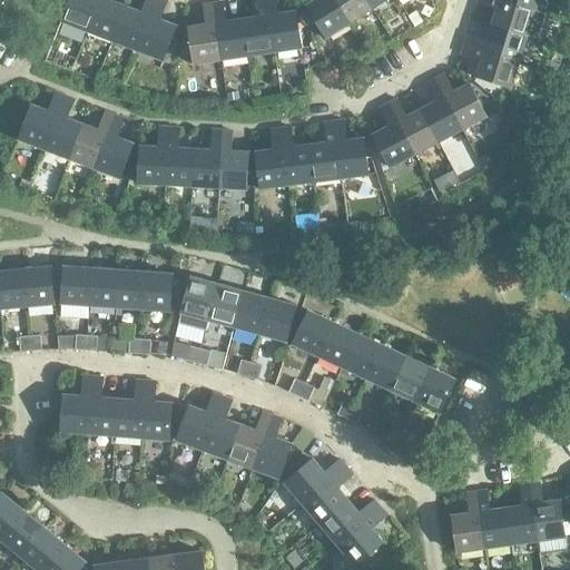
[(66,0),(59,19),(85,30),(96,0),(66,0)]
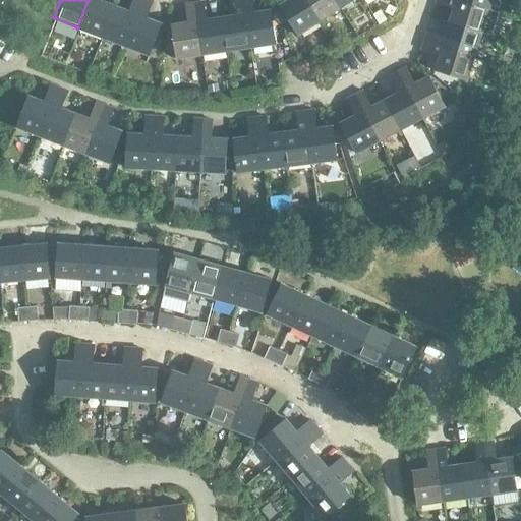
[(88,0),(77,27),(100,36),(112,4),(101,0),(88,0)]
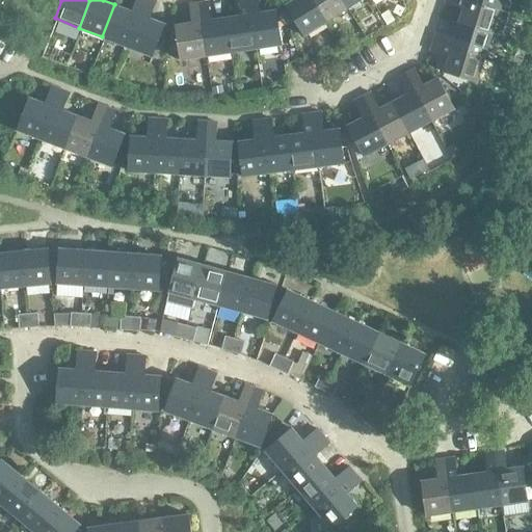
[(133,0),(129,10),(114,4),(102,36),(126,46),(143,0),(133,0)]
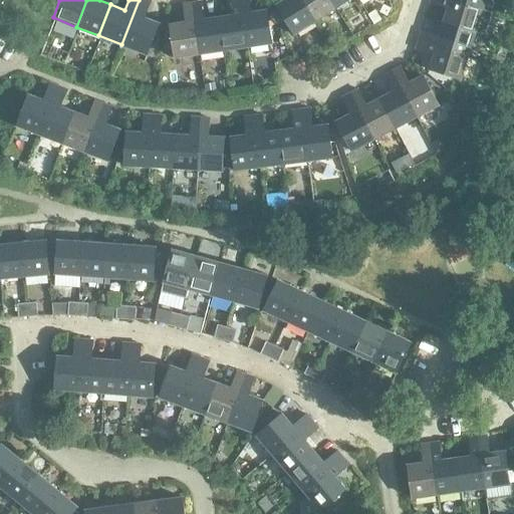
[(149,0),(147,0),(139,0),(121,44),(145,53),(157,22),(143,17),(149,0)]
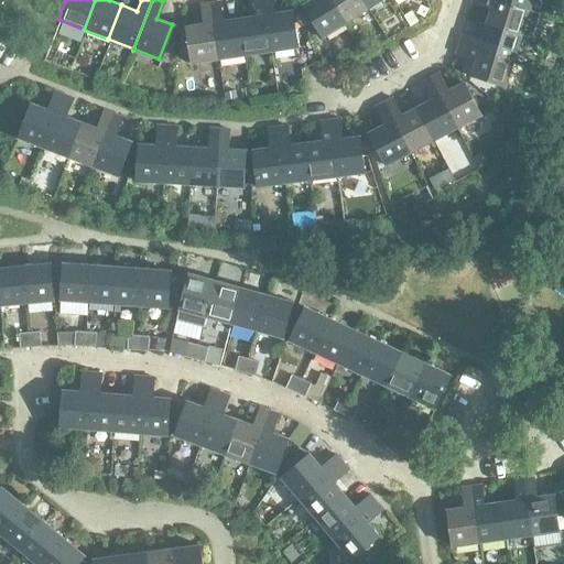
[(242,55),(269,52),(262,0),(251,0),(255,17),(238,19),(242,55)]
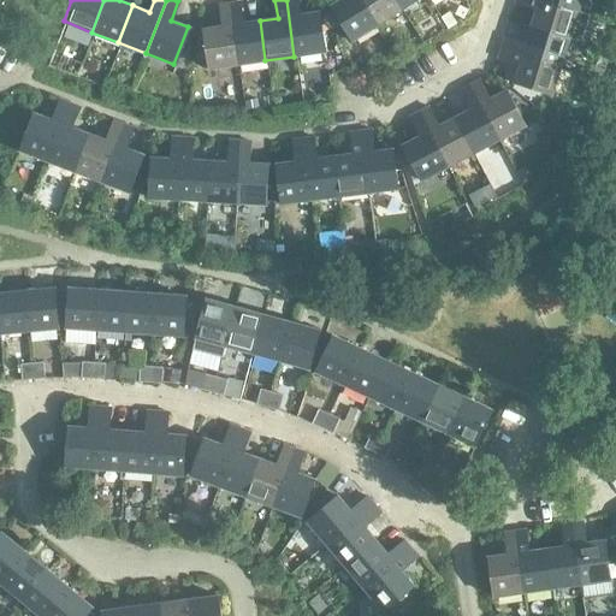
[(300,15),(297,0),(286,0),(294,57),(324,53),(318,12),(300,15)]
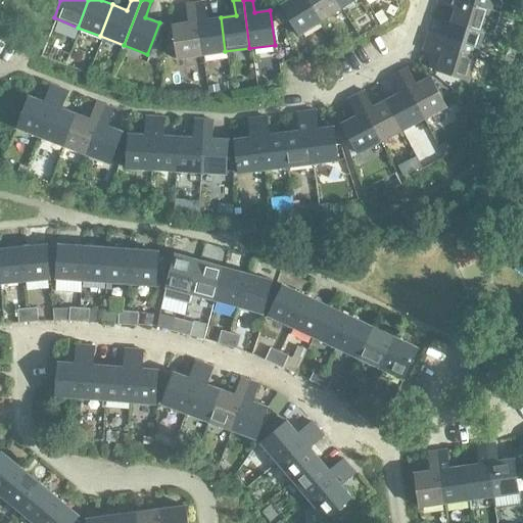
[(298,35),(320,20),(305,0),(287,0),(280,5),(298,35)]
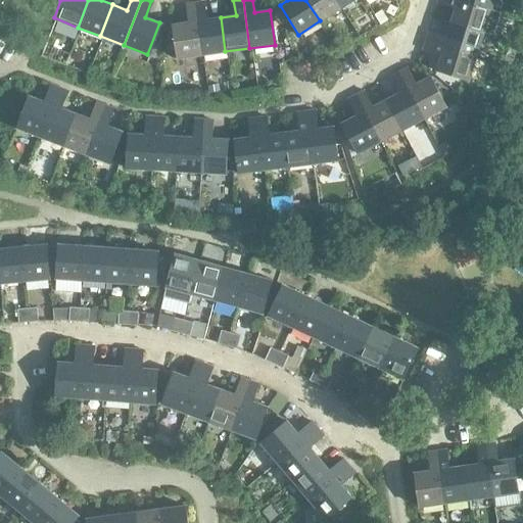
[(305,0),(320,20),(340,7),(335,0),(305,0)]
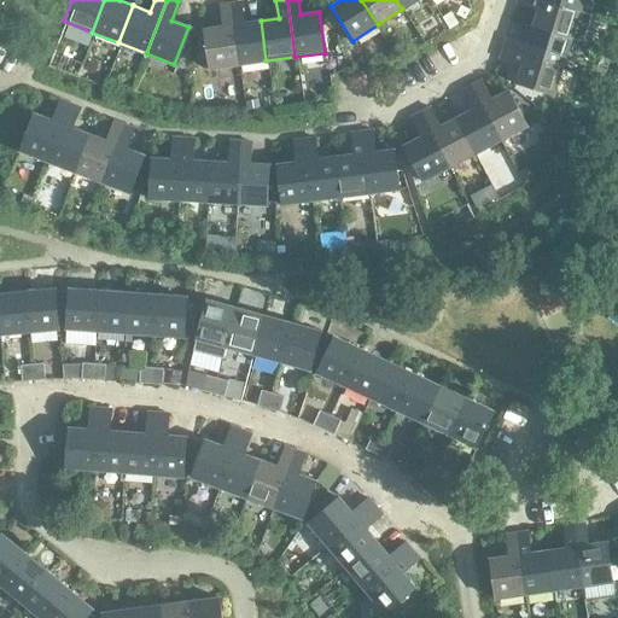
[(546,0),(517,0),(517,3),(537,9),(531,25),(570,38),(581,41),(583,42),(592,15),(578,10),(546,0)]
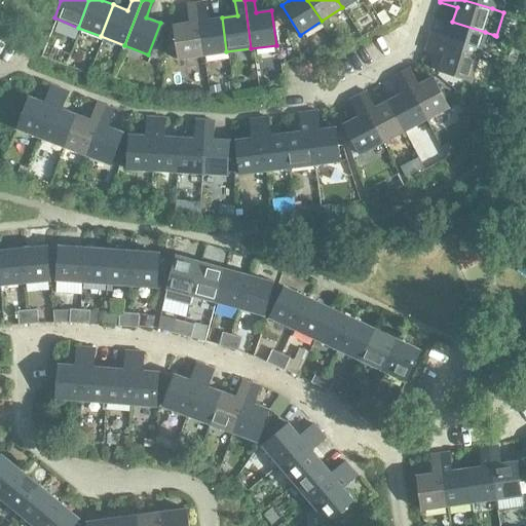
[(464,0),(492,8),(494,0),(464,0)]
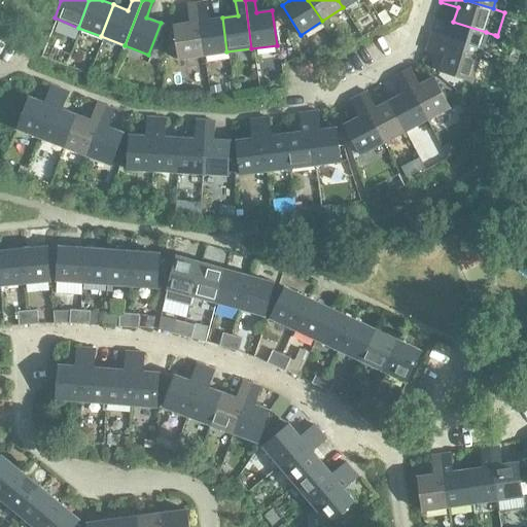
[(207,20),(205,2),(196,3),(202,55),(226,51),(222,18),(207,20)]
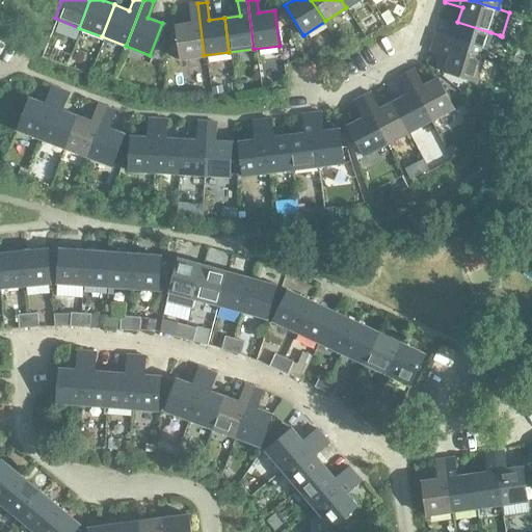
[(179,59),(204,55),(197,3),(187,5),(190,22),(175,25),(178,51),(179,59)]
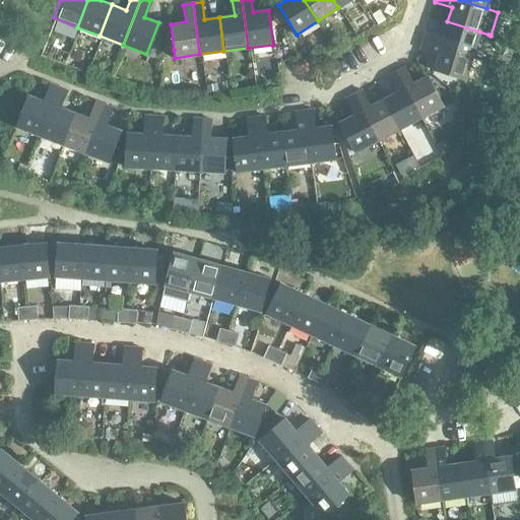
[(372,14),(378,23),(379,25),(386,20),(386,19),(380,10),(372,14)]
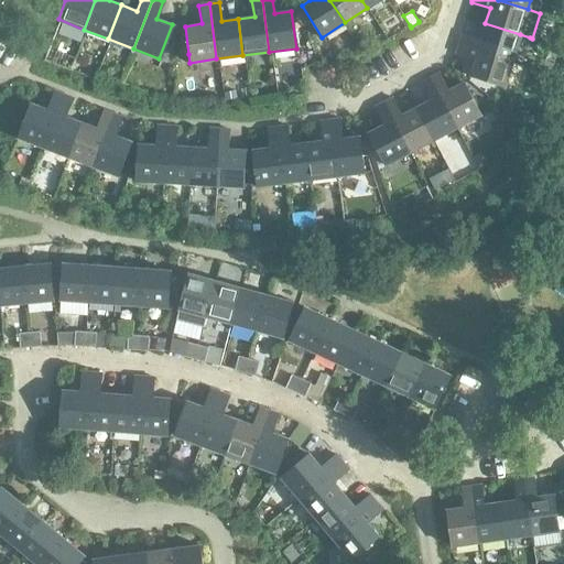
[(462,33),(459,43),(512,60),(520,34),(485,23),(480,39),(462,33)]
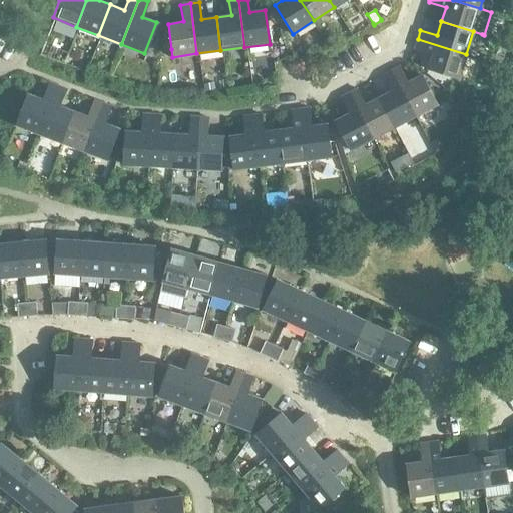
[(512,32),(504,29),(501,39),(511,42),(512,34),(512,32)]
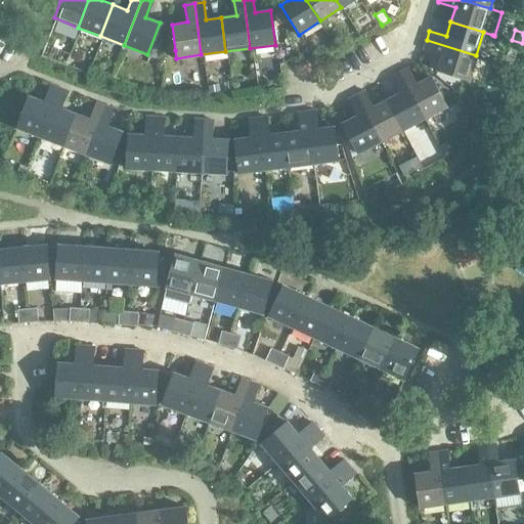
[(468,80),(476,55),(427,40),(424,48),(440,54),(436,70),(468,80)]
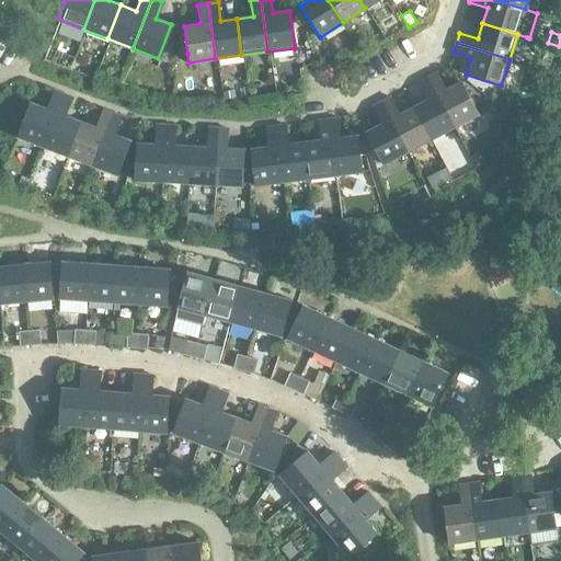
[(426,77),(451,127),(476,115),(459,82),(444,90),(435,72),(426,77)]
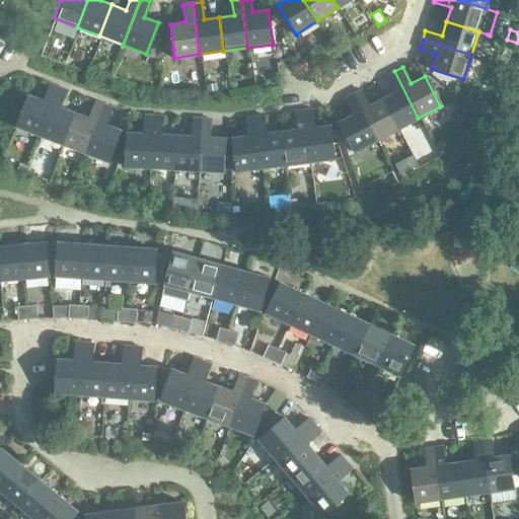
[(394,92),(381,98),(396,129),(418,118),(394,71),(386,75),(394,92)]
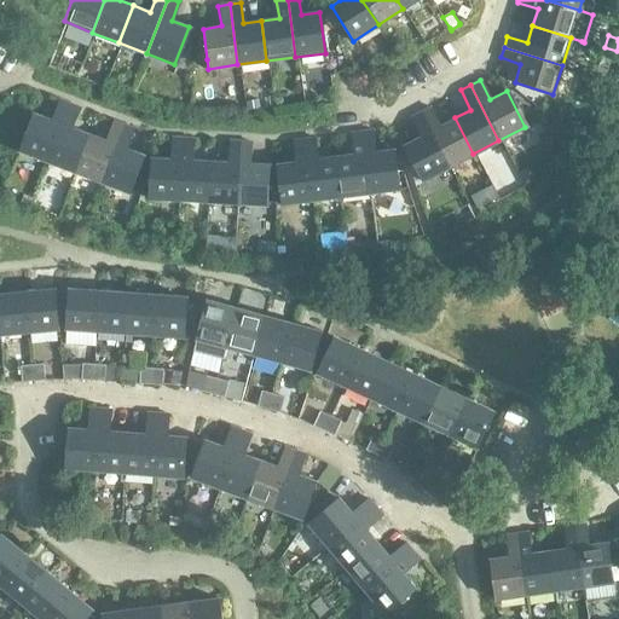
[(247,100),(248,106),(248,109),(260,106),(259,98),(247,100)]
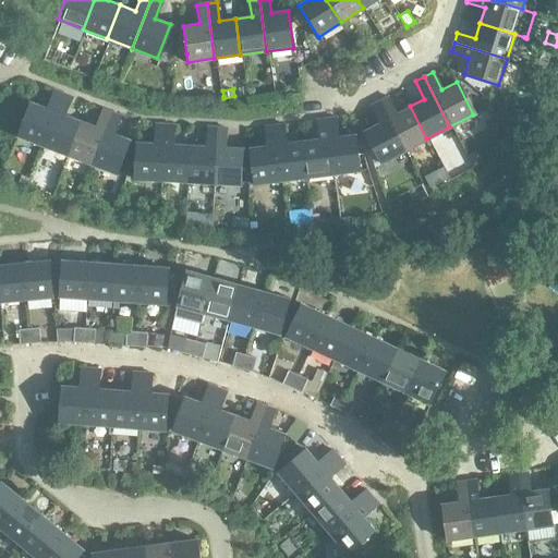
[(14,135),(40,145),(60,94),(50,89),(44,107),(27,101),(14,135)]
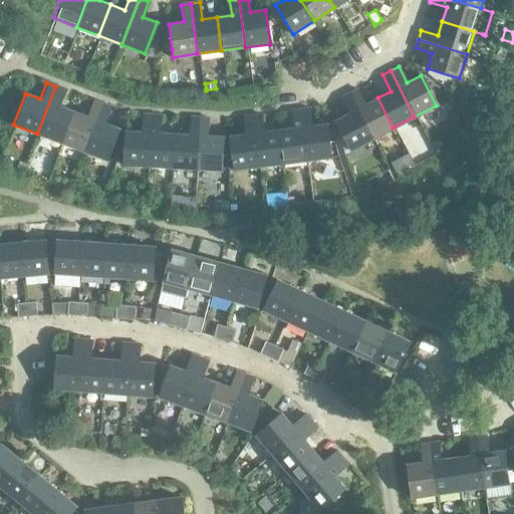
[(58,105),(64,89),(55,86),(37,134),(60,143),(71,110),(58,105)]
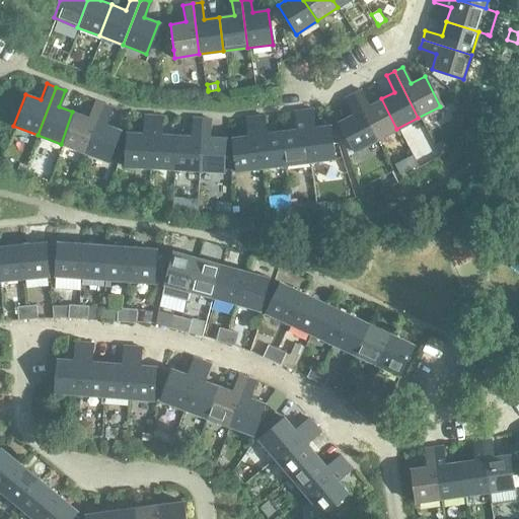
[(368,105),(360,89),(351,93),(375,140),(396,129),(381,98),(368,105)]
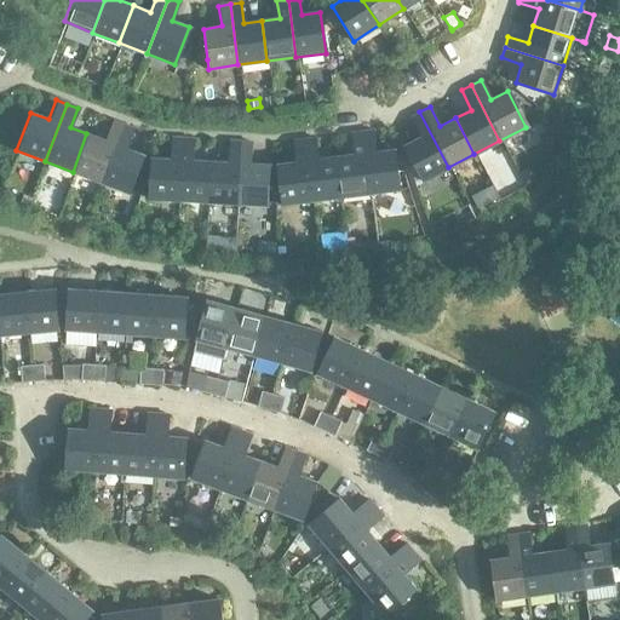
[(422,182),(448,167),(419,112),(409,116),(420,136),(403,145),(413,166),(422,182)]
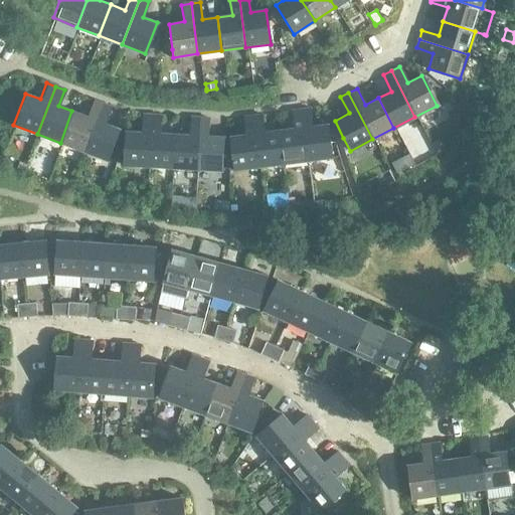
[(60,143),(82,151),(101,104),(92,100),(86,117),(71,111),(60,143)]
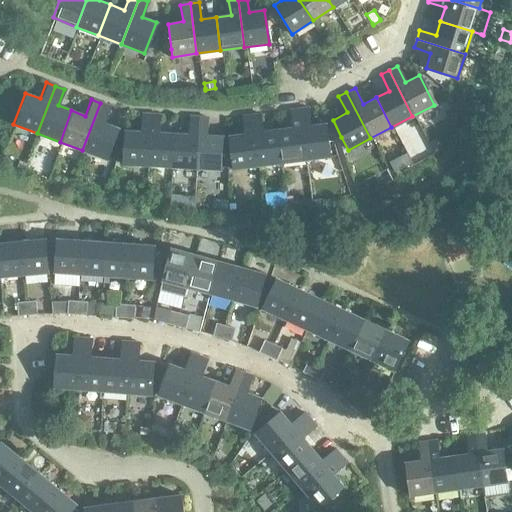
[(103,122),(109,106),(100,103),(82,150),(105,159),(117,128),(103,122)]
